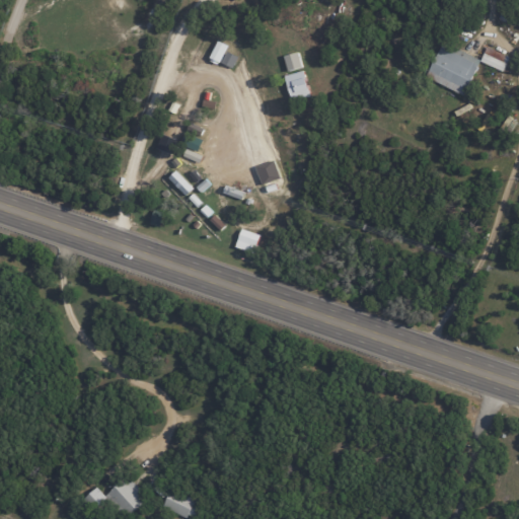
[(465,95),(482,59),(442,43),(427,78),(465,95)]
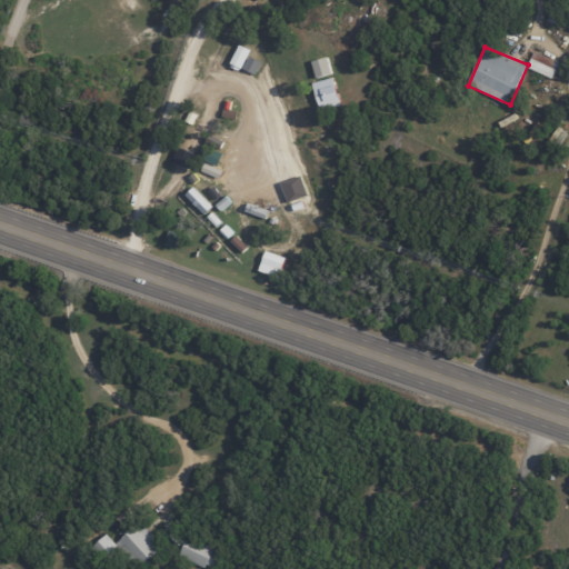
[(559,61),(533,52),(527,69),(553,78),(559,61)]
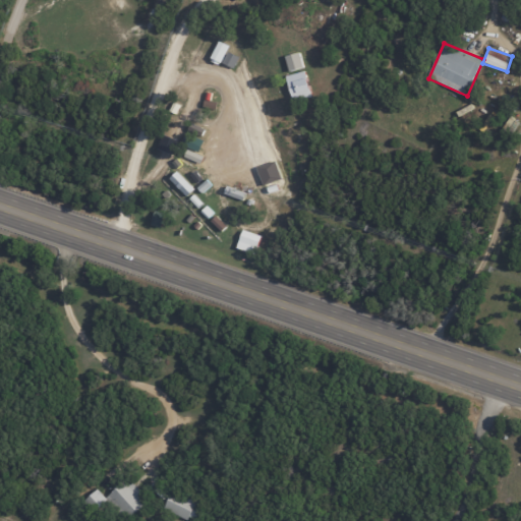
[(107,499),(128,520),(145,504),(137,497),(141,493),(127,478),(107,499)]
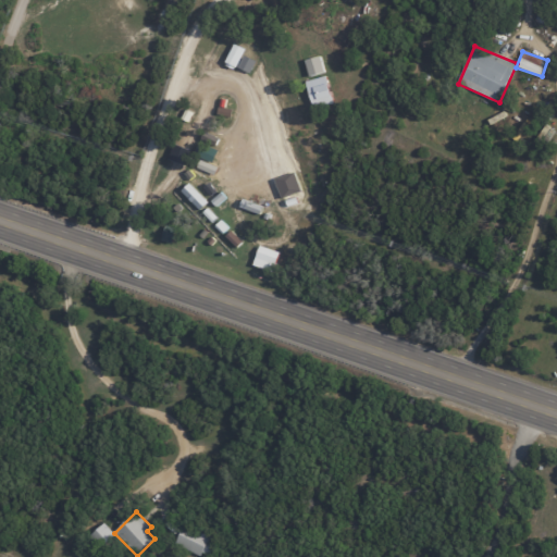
[(101,548),(115,535),(104,523),(90,536),(101,548)]
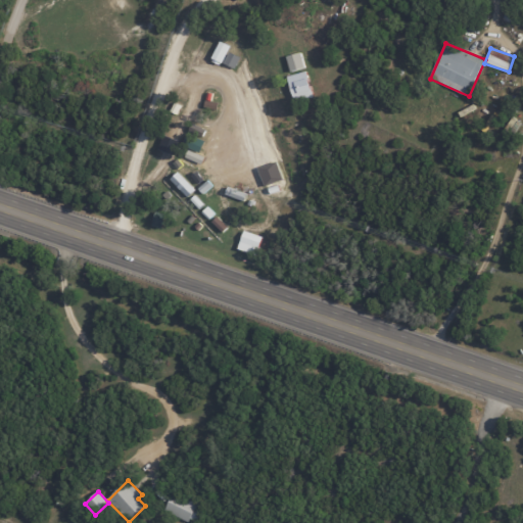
[(193,522),(201,509),(174,494),(164,511),(187,522),(193,522)]
